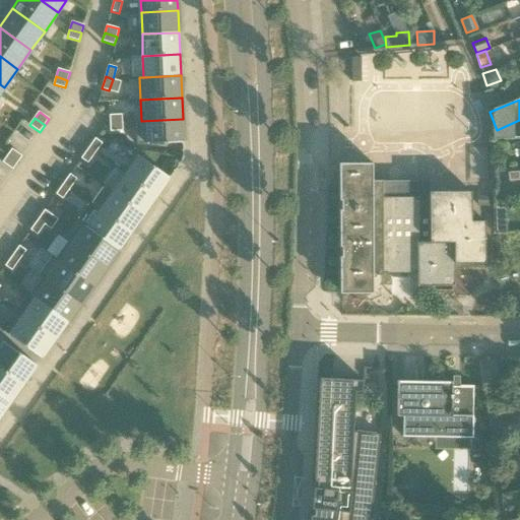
[(183,119),(141,121),(136,121),(137,145),(184,143),(183,119)]
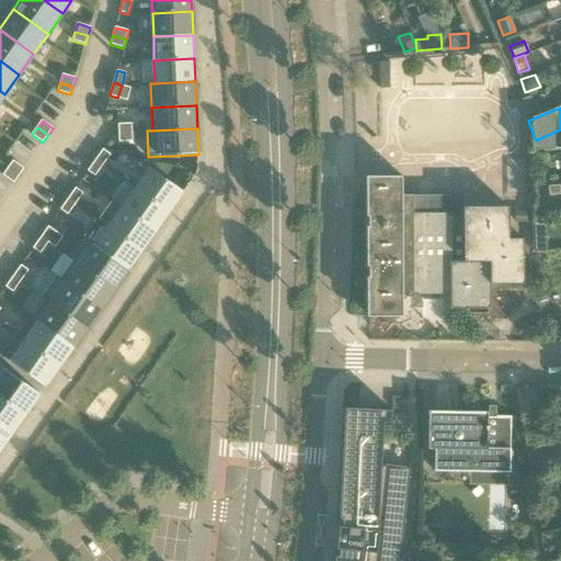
[(132,141),(132,133),(118,133),(118,141),(132,141)]
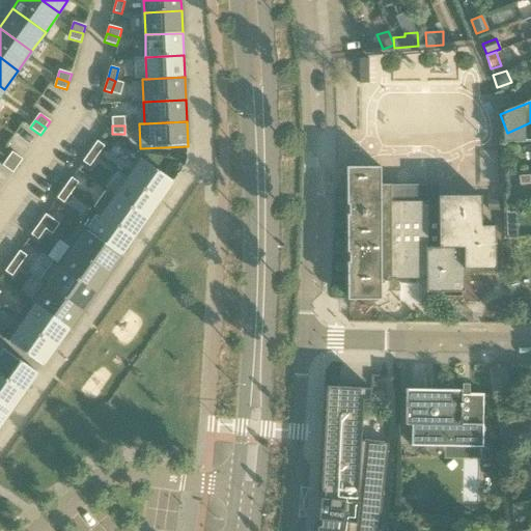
[(98,141),(90,151),(98,157),(105,146),(98,141)]
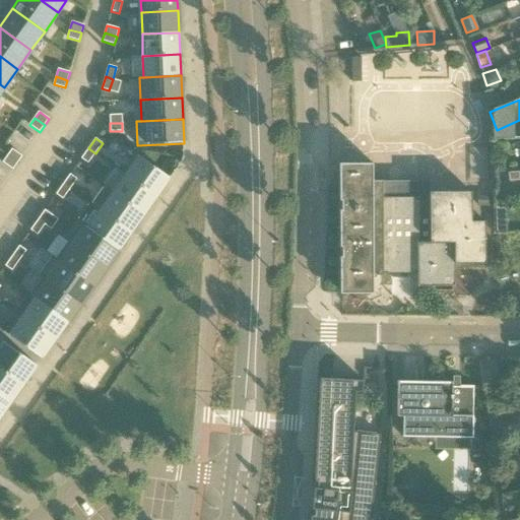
[(88,164),(95,153),(88,148),(81,158),(88,164)]
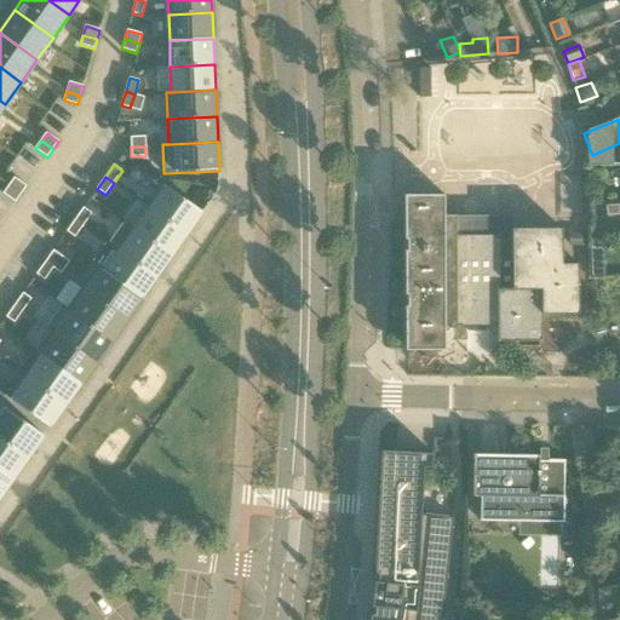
[(27,187),(15,178),(9,185),(21,194),(27,187)]
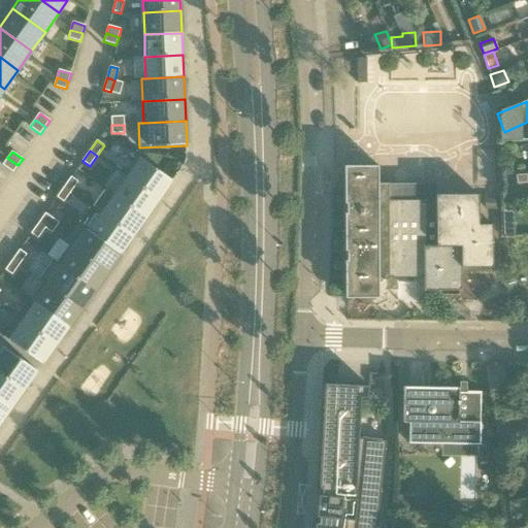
[(18,165),(7,158),(3,164),(3,165),(13,172),(18,165)]
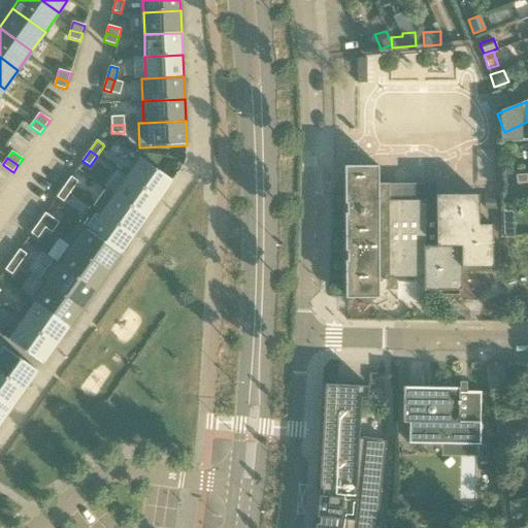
[(127,177),(160,200),(173,182),(140,158),(127,177)]
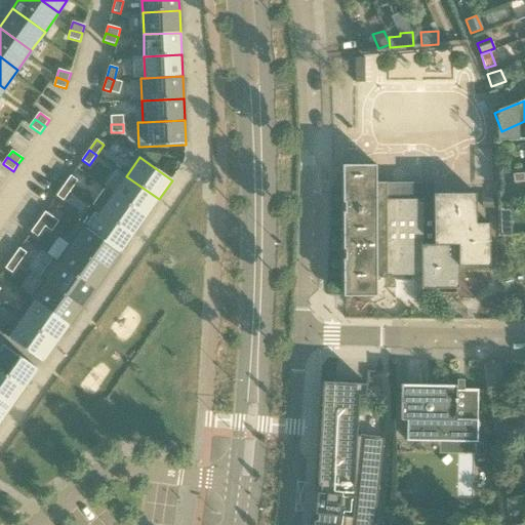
[(342,165),(342,166),(342,170),(344,184),(345,184),(345,200),(344,200),(344,202),(346,202),(346,212),(342,212),(344,217),(344,228),(344,230),(345,230),(345,247),(344,247),(345,249),(346,249),(346,259),(344,259),(344,264),(345,275),(344,275),(344,277),(346,277),(346,294),(345,294),(345,295),(376,295),(376,279),(387,278),(387,276),(422,276),(422,287),(421,287),(421,290),(427,290),(427,289),(438,289),(440,289),(458,289),(458,267),(490,267),(490,224),(477,224),(477,194),(435,194),(435,199),(387,200),(387,183),(376,183),(376,165),(373,165),(373,166),(346,166),(346,165),(342,165)]
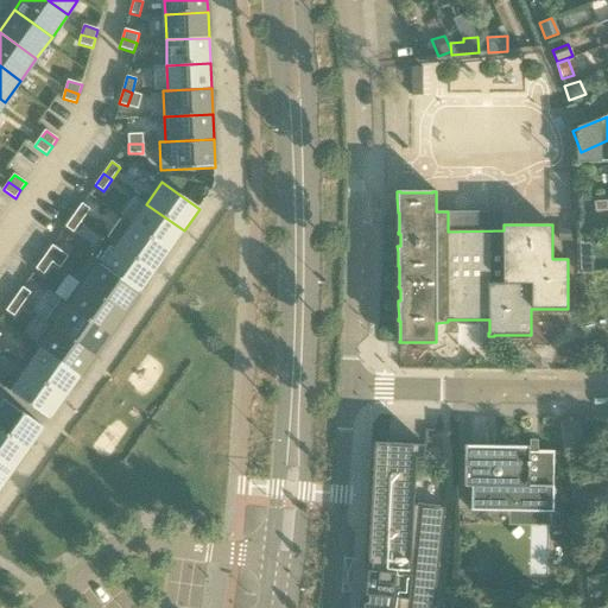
[(82,203),(74,215),(82,221),(90,209),(82,203)]
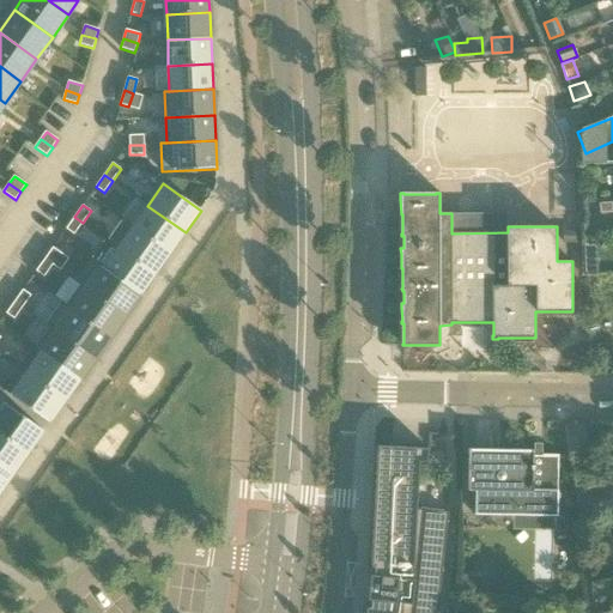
[(186,232),(147,206),(133,225),(170,254),(186,232)]
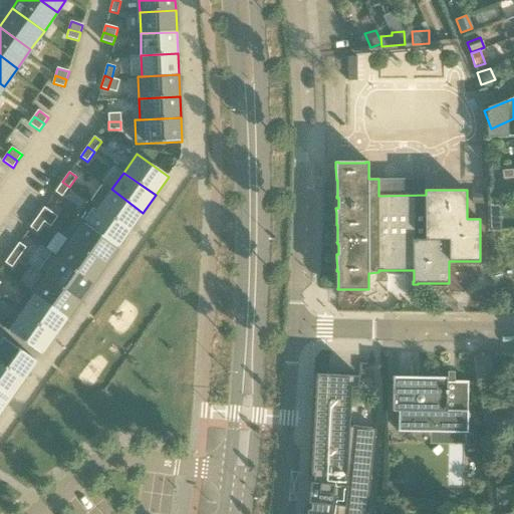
[(62,197),(69,187),(62,182),(55,192),(62,197)]
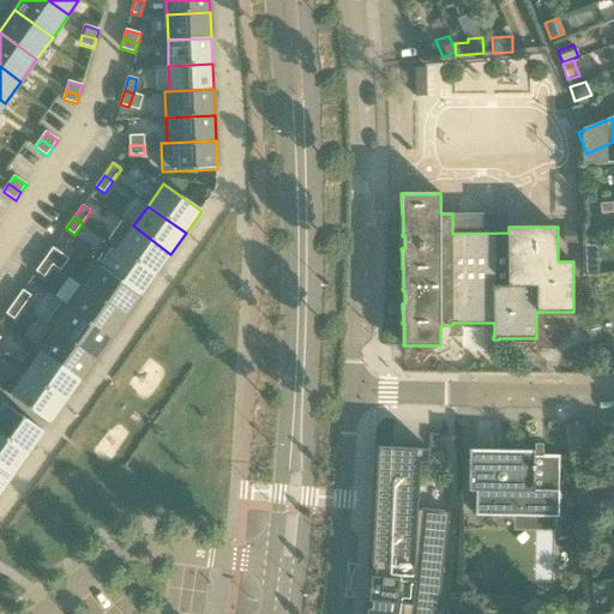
[(108,242),(116,250),(155,276),(170,254),(133,226),(124,220),(108,242)]
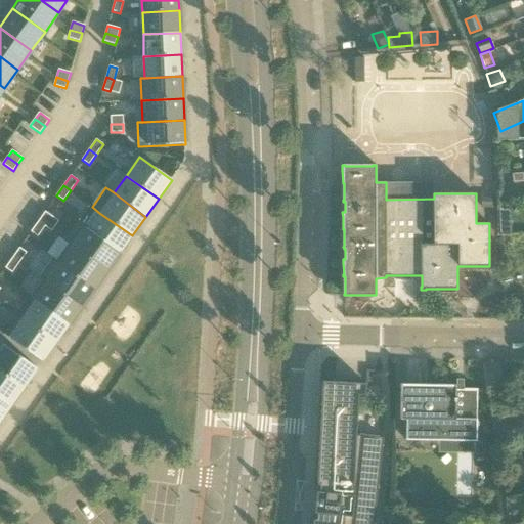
[(52,216),(45,212),(38,222),(45,226),(52,216)]
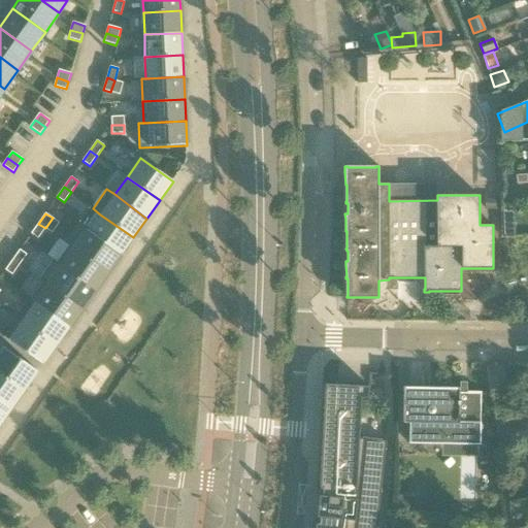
[(121,255),(133,237),(100,215),(89,231),(121,255)]
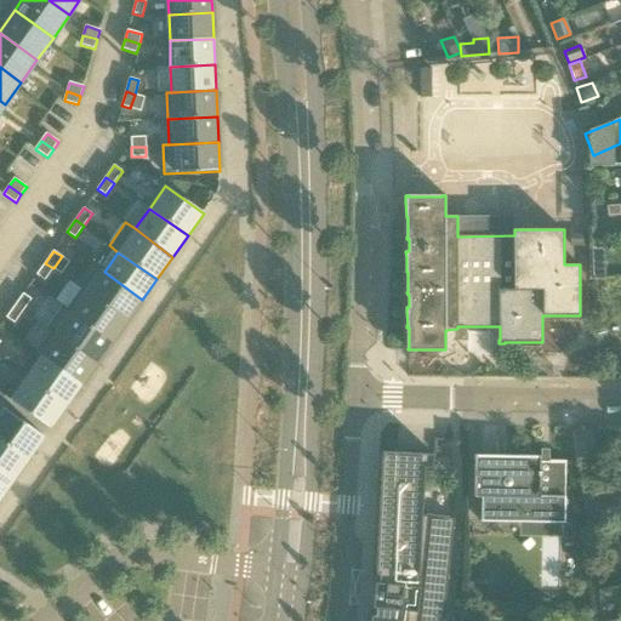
[(53,268),(45,263),(36,274),(45,280),(53,268)]
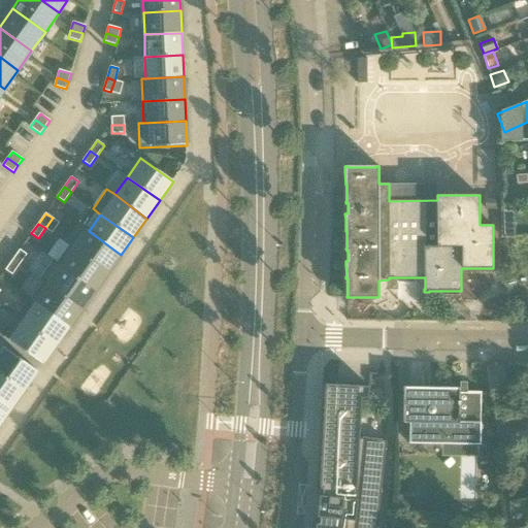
[(74,248),(109,272),(121,255),(89,231),(87,229),(74,248)]
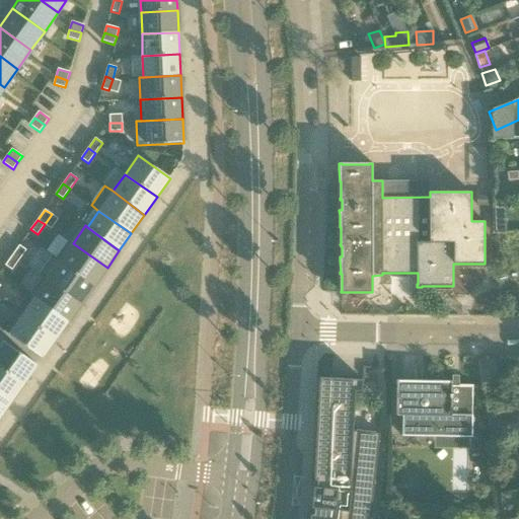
[(107,268),(73,243),(69,240),(56,258),(94,285),(107,268)]
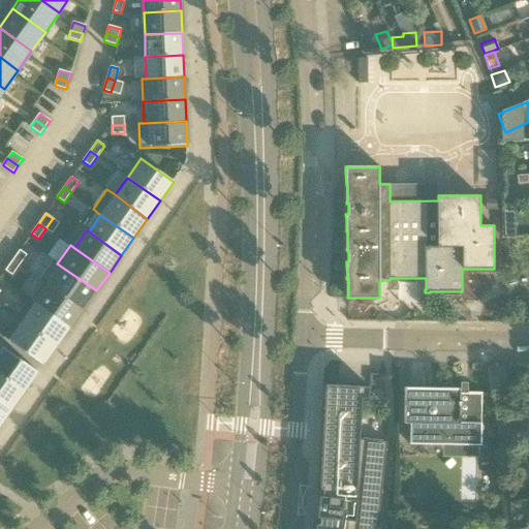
[(12,260),(20,266),(27,255),(20,250),(12,260)]
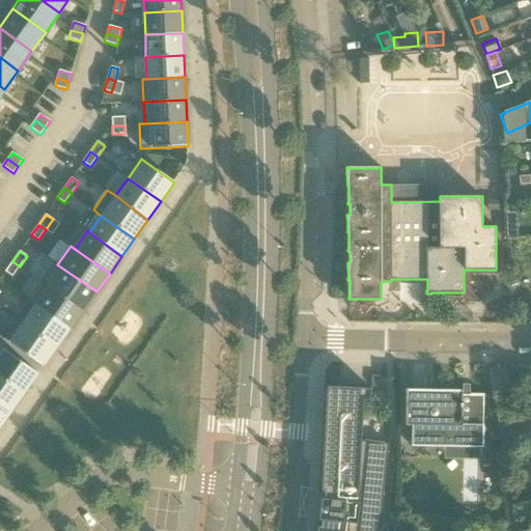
[(20,267),(12,261),(5,272),(12,277),(20,267)]
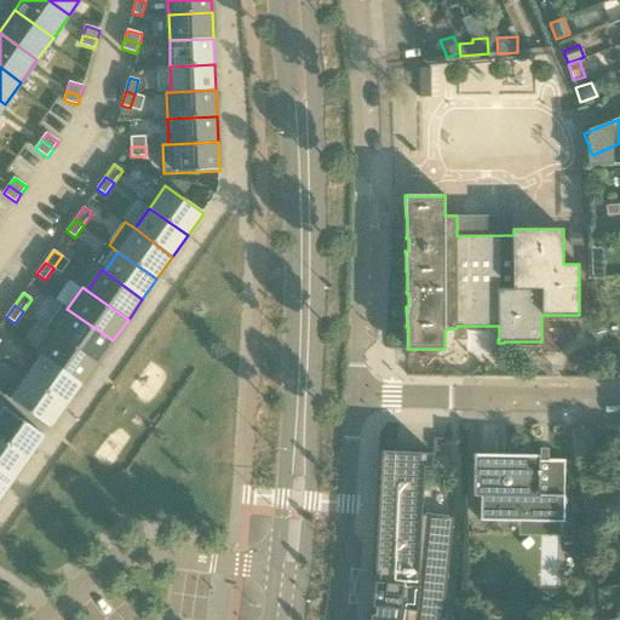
[(46,328),(51,332),(96,365),(113,340),(67,309),(62,305),(46,328)]
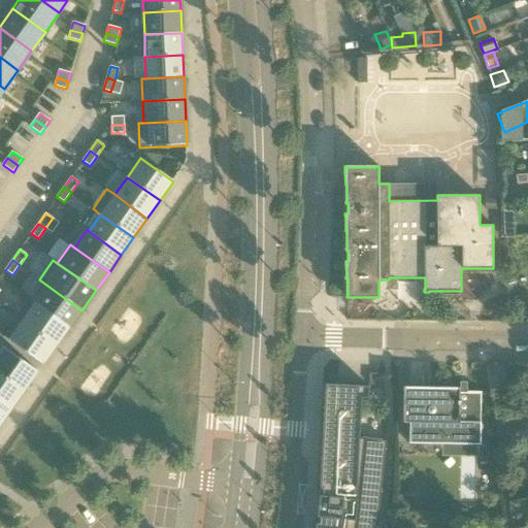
[(30,301),(34,303),(69,328),(81,310),(43,283),(30,301)]
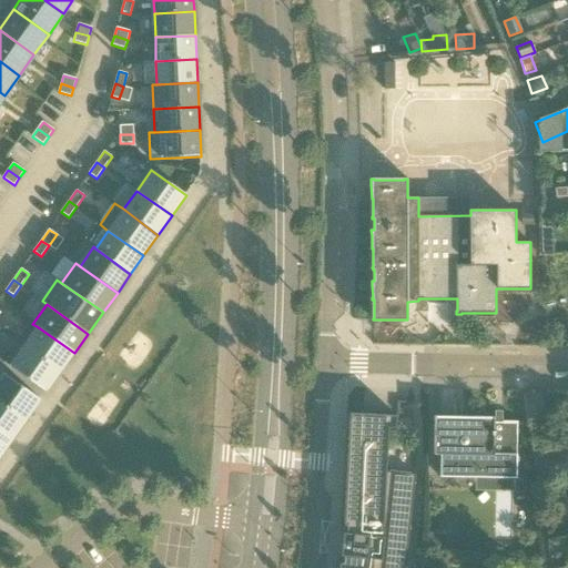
[(62,371),(74,353),(37,326),(24,345),(62,371)]
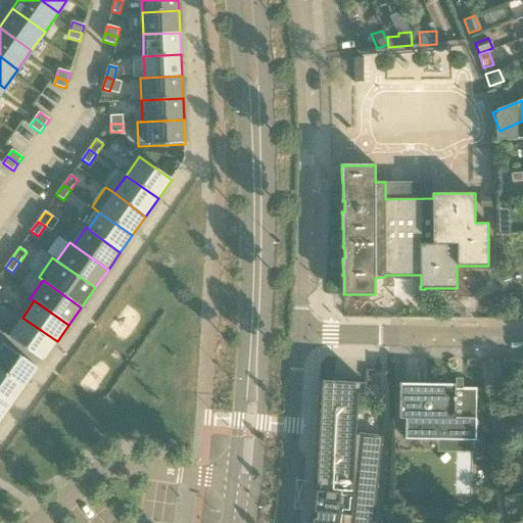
[(57,341),(22,318),(18,315),(4,334),(43,361),(57,341)]
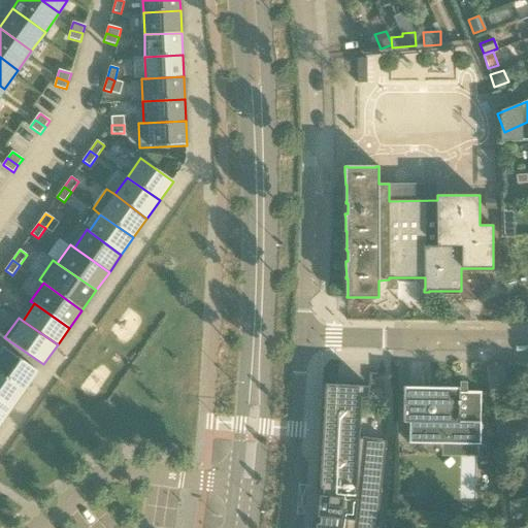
[(0,374),(24,392),(38,371),(0,344),(0,374)]
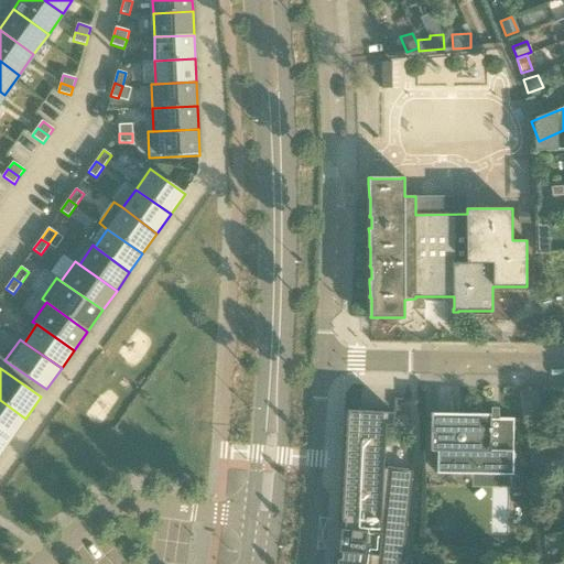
[(541,411),(538,389),(518,389),(522,414),(541,411)]
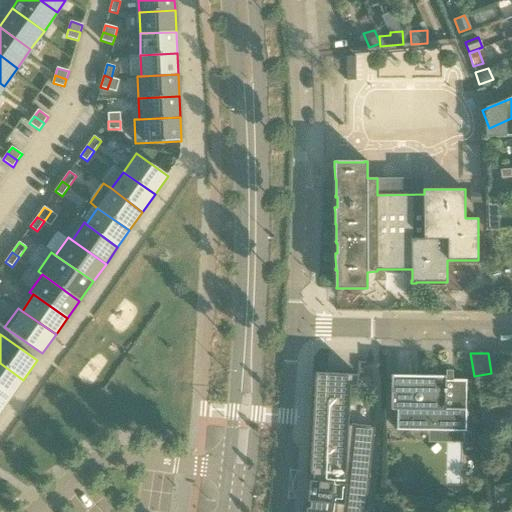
[(0,387),(12,396),(23,380),(0,363),(0,387)]
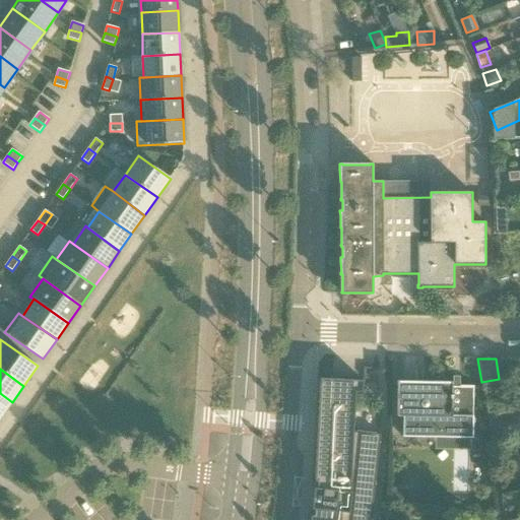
[(371,519),(375,484),(381,435),(353,432),(355,392),(363,393),(363,381),(320,379),(315,481),(311,516),(310,519),(371,519)]
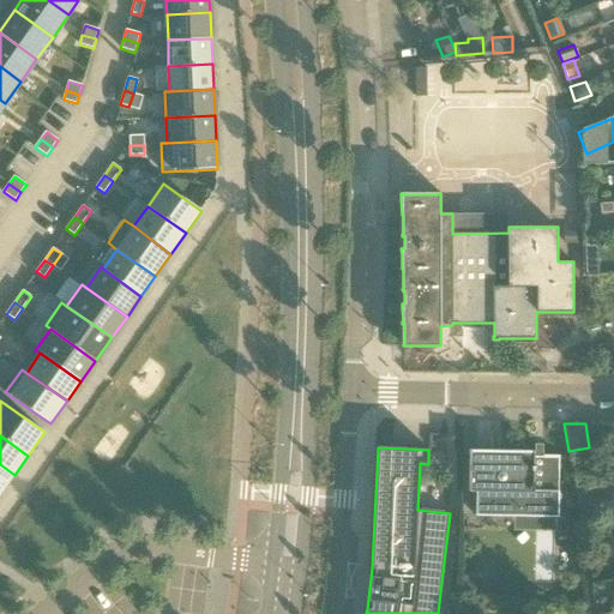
[(560,456),(543,456),(543,457),(535,457),(535,451),(533,451),(533,452),(503,451),(471,451),(471,450),(469,450),(469,492),(470,492),(470,491),(476,491),(476,516),(477,516),(477,515),(557,517),(559,517),(560,456)]
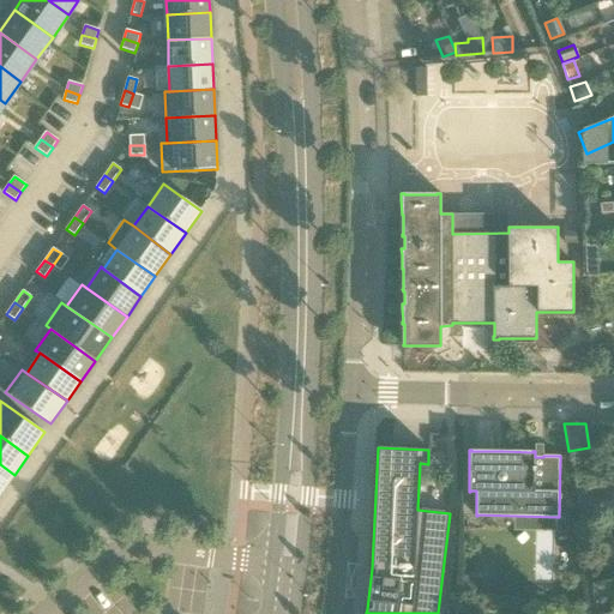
[(0,494),(14,475),(0,464),(0,494)]
